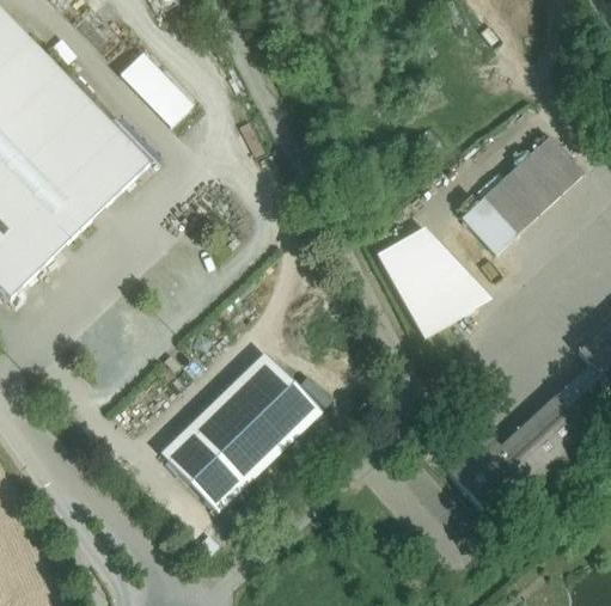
[(153,0),(160,14),(179,4),(178,0),(153,0)]
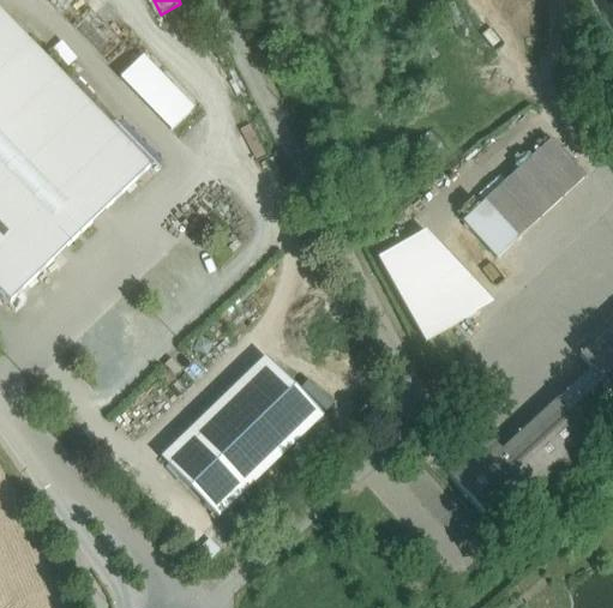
[(150,163),(0,6),(0,286),(11,298),(150,163)]
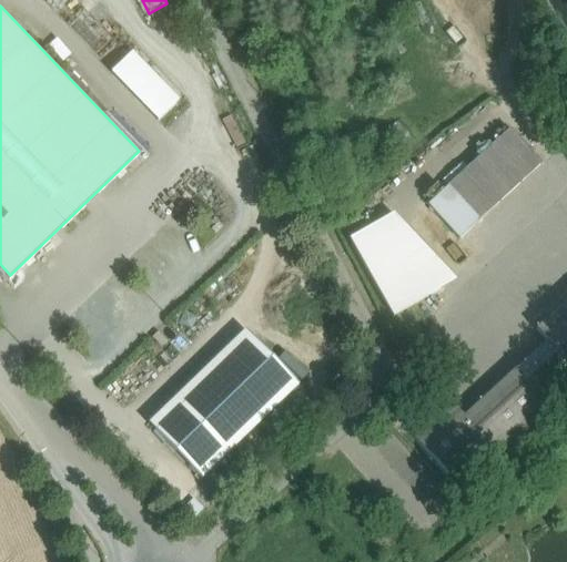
[(512,126),(449,183),(481,216),(543,161),(512,126)]
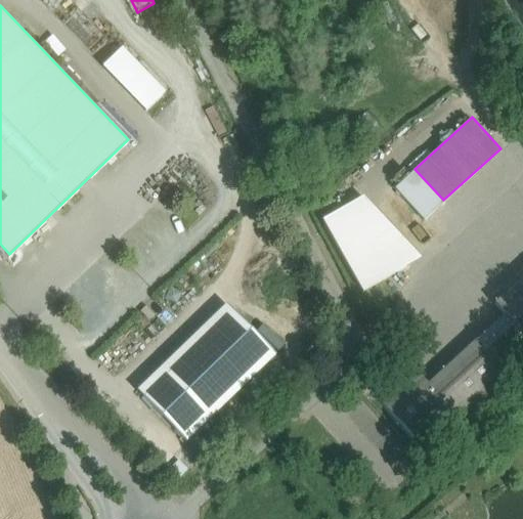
[(443,200),(415,169),(395,186),(425,217),(443,200)]
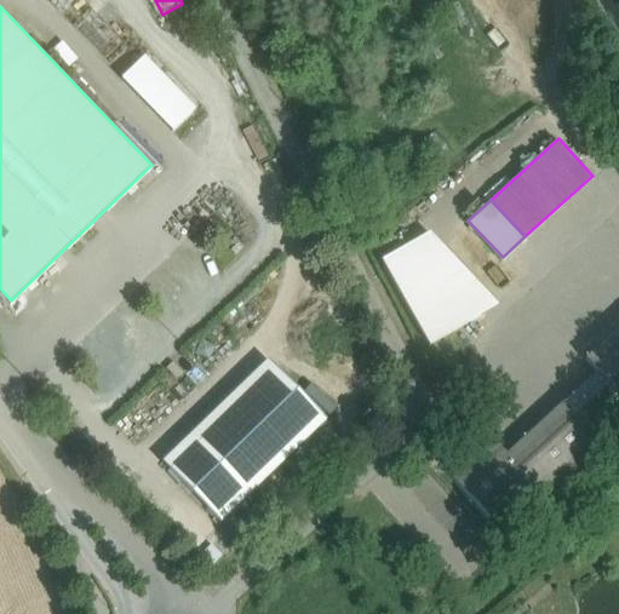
[(373,252),(420,340),(480,309),(433,221),(373,252)]
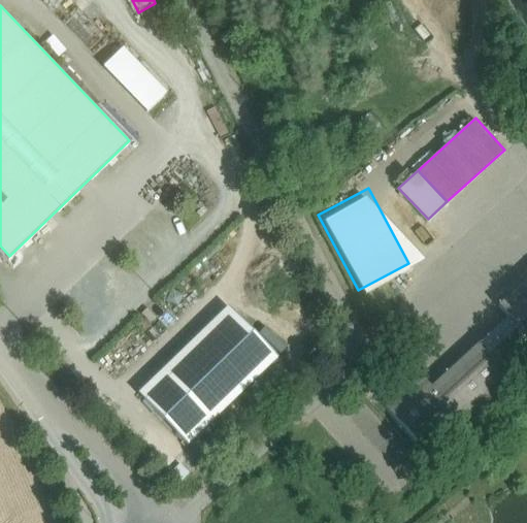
[(526,276),(499,303),(508,314),(526,333),(526,276)]
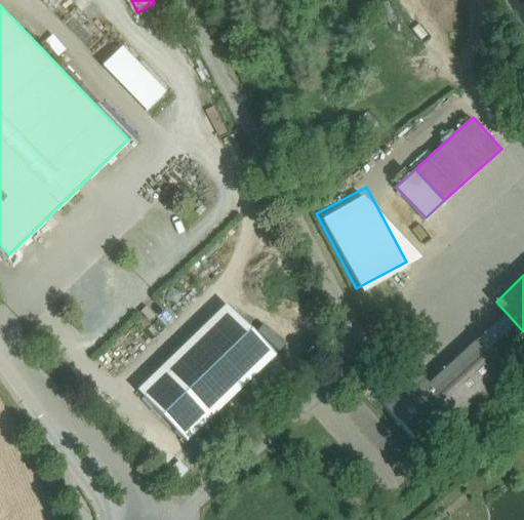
[(275,353),(226,303),(139,387),(189,437),(275,353)]
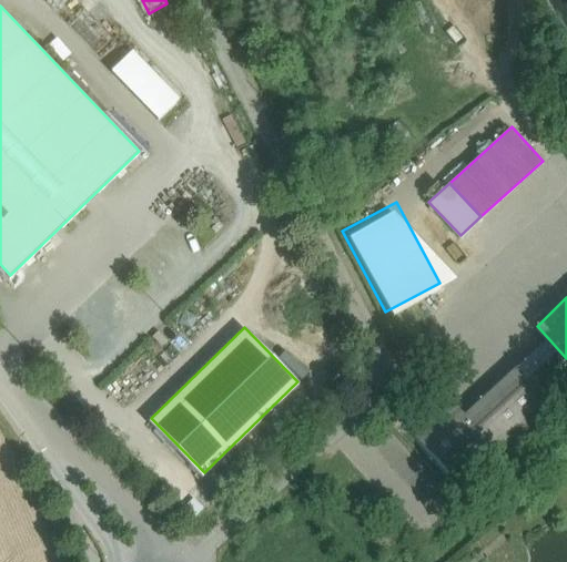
[(566,358),(547,337),(465,412),(500,451),(566,390),(566,358)]
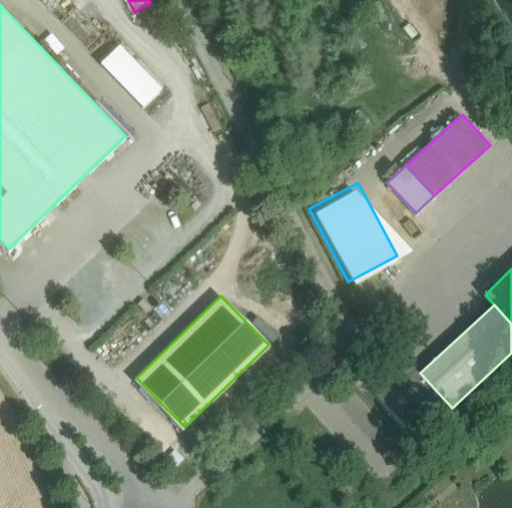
[(415,378),(405,367),(377,394),(418,439),(452,408),(420,373),(415,378)]
